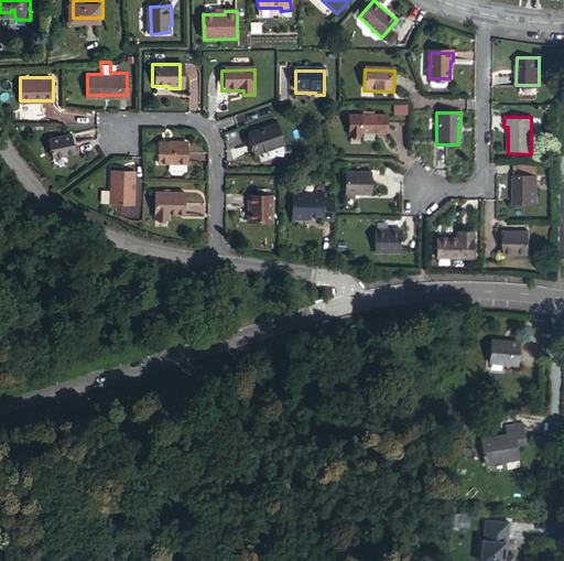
[(361,137),(361,135),(388,135),(388,118),(375,118),(364,118),(349,118),(349,137),(361,137)]
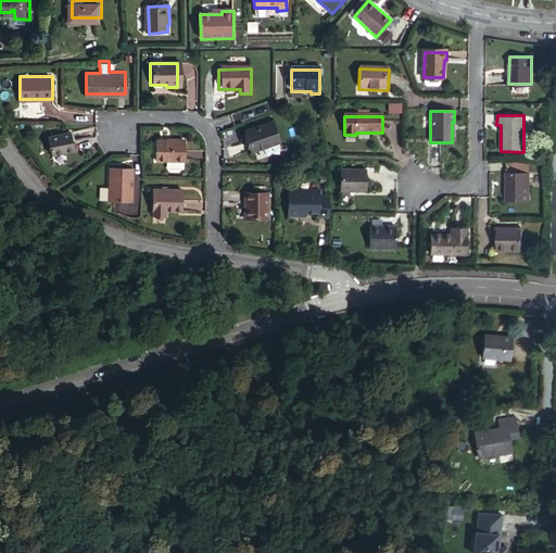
[(267,125),(240,135),(247,155),(275,146),(267,125)]
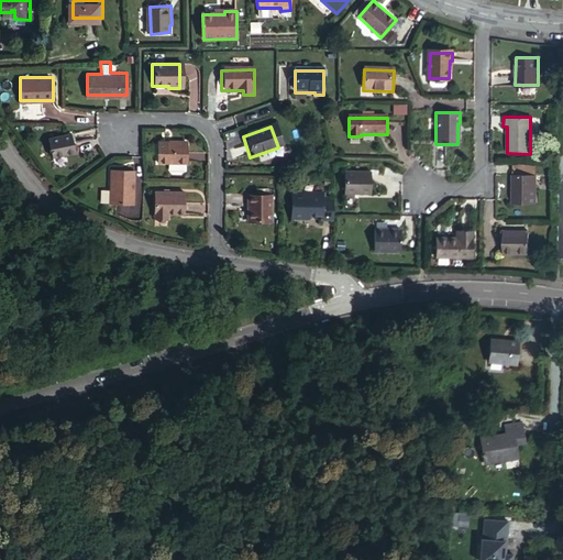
[(74,131),(51,136),(55,154),(77,150),(74,131)]
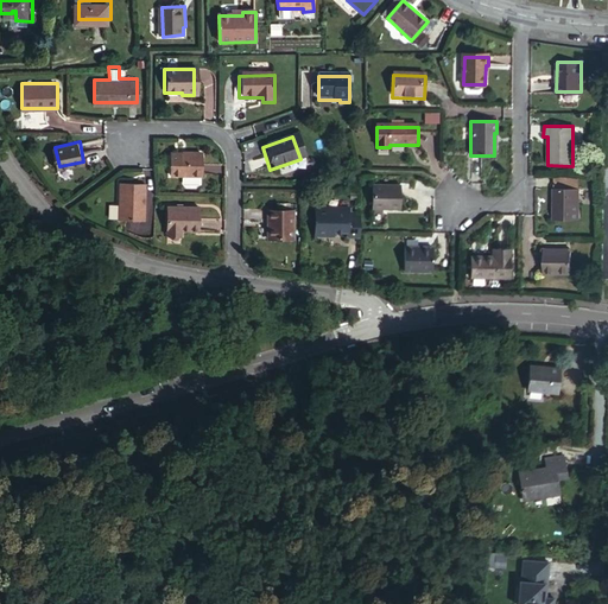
[(181,153),(169,153),(169,173),(200,173),(200,151),(181,151),(181,153)]
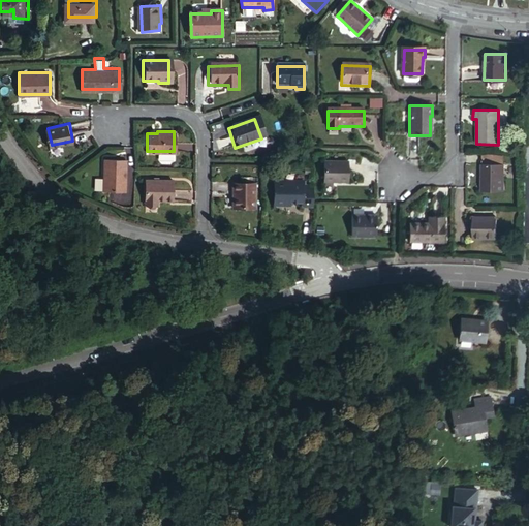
[(503,156),(484,156),(484,165),(503,165),(503,156)]
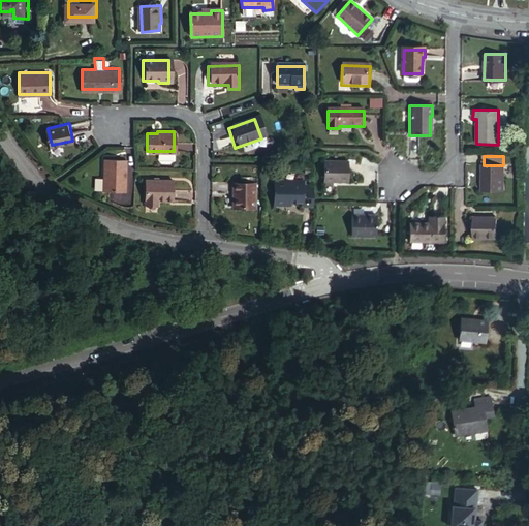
[(123,158),(101,158),(101,188),(122,188),(123,158)]
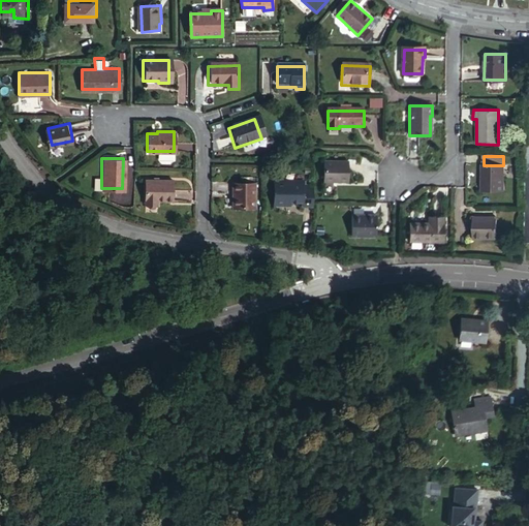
[(348,162),(324,161),(324,182),(348,182),(348,162)]
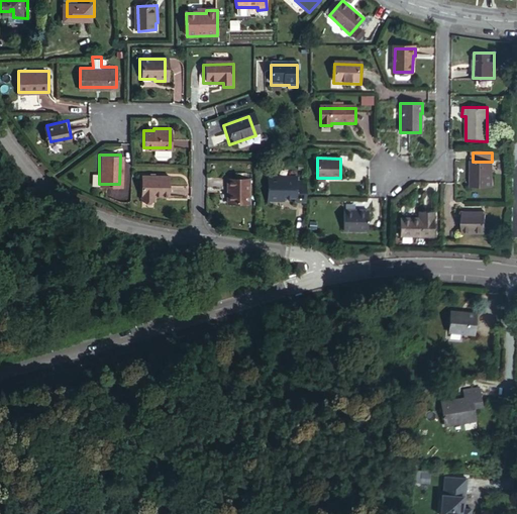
[(473,162),(472,162),(472,174),(473,174),(473,181),(472,180),(472,189),(493,190),(493,162),(492,162),(473,162)]
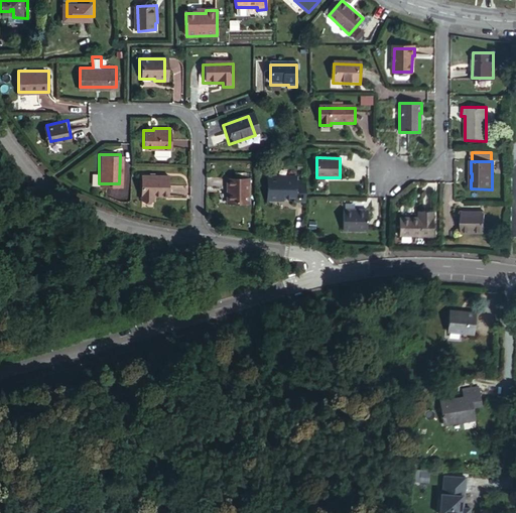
[(166,173),(139,173),(139,197),(151,197),(151,194),(166,194),(166,173)]
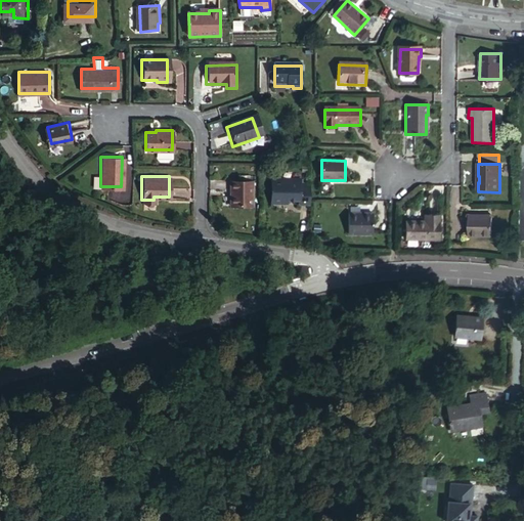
[(299,202),(310,202),(311,181),(300,181),(301,177),(272,176),(271,200),(284,201),(285,199),(299,199),(299,202)]
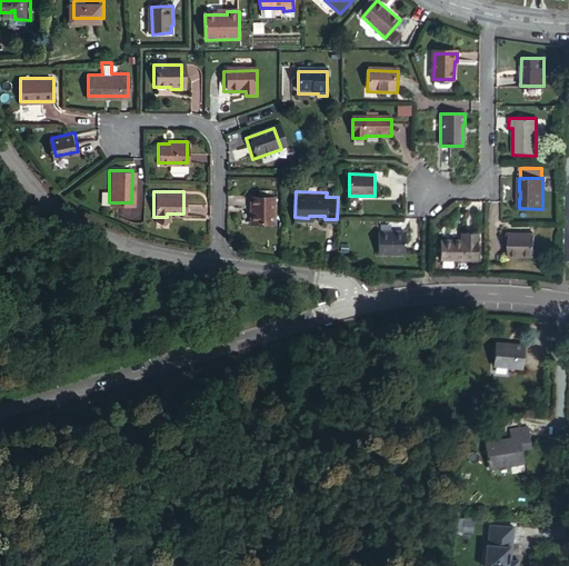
[(271,198),(248,198),(248,225),(271,226),(271,198)]
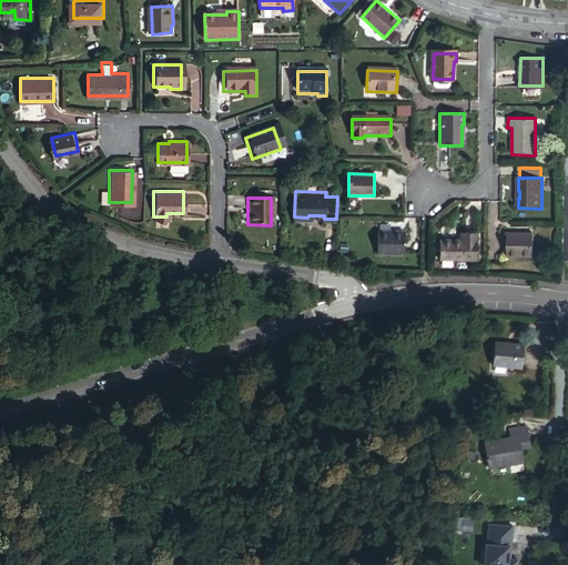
[(404,232),(377,231),(377,254),(404,254),(404,232)]
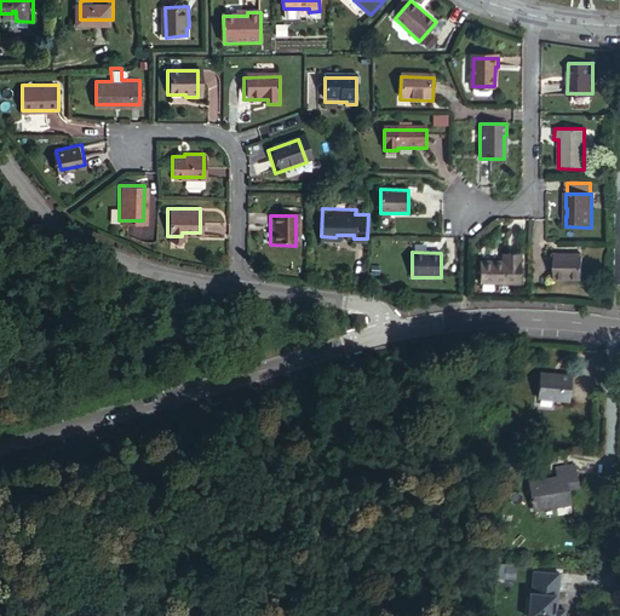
[(520,255),(506,255),(506,263),(503,263),(480,262),(480,283),(520,283),(520,255)]
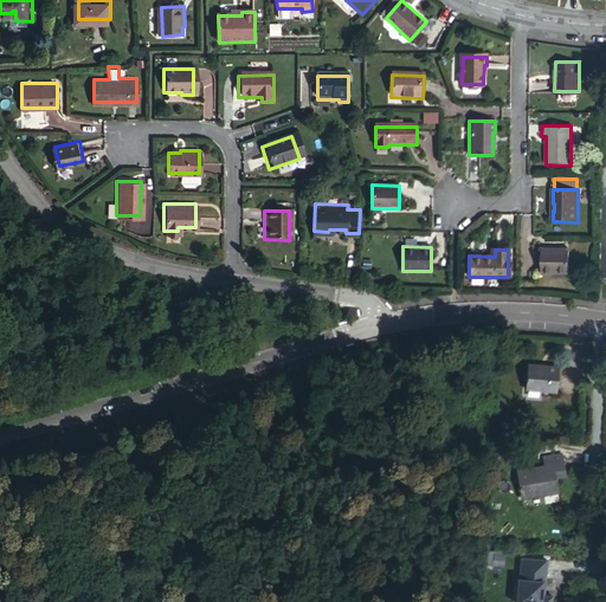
[(541,276),(553,277),(553,273),(568,273),(568,253),(541,252),(541,276)]
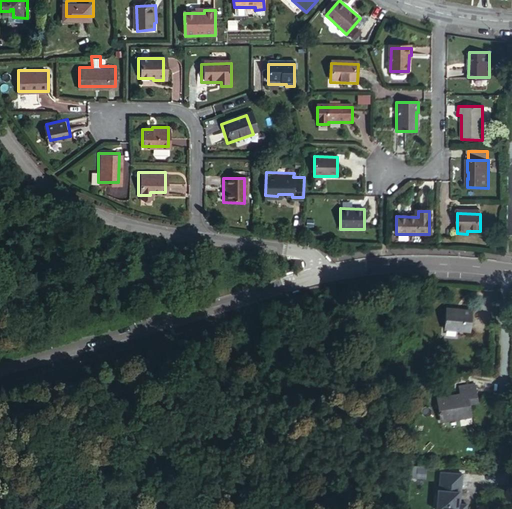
[(471,306),(450,304),(448,326),(469,328),(471,306)]
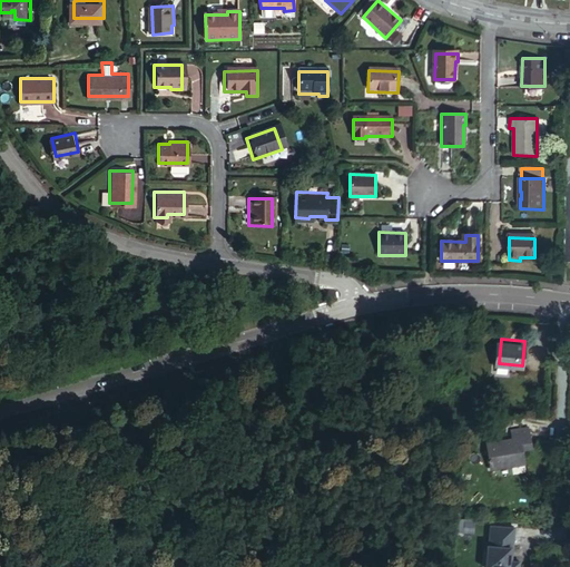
[(516,437),(489,440),(493,466),(516,462),(516,465),(529,462),(527,448),(536,447),(532,426),(514,428),(516,437)]
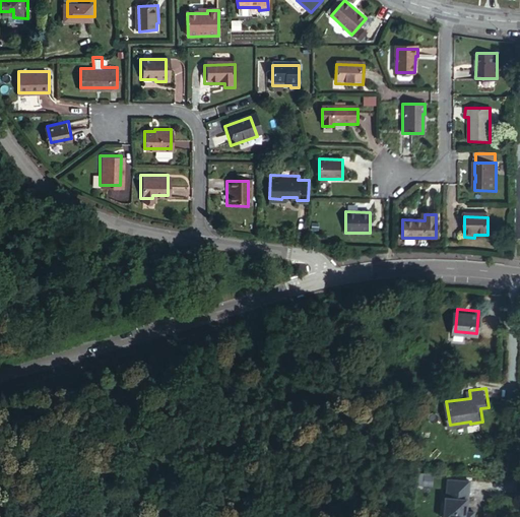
[(472,478),(450,476),(448,495),(447,495),(446,516),(455,516),(475,516),(476,510),(467,509),(468,497),(470,497),(472,478)]
